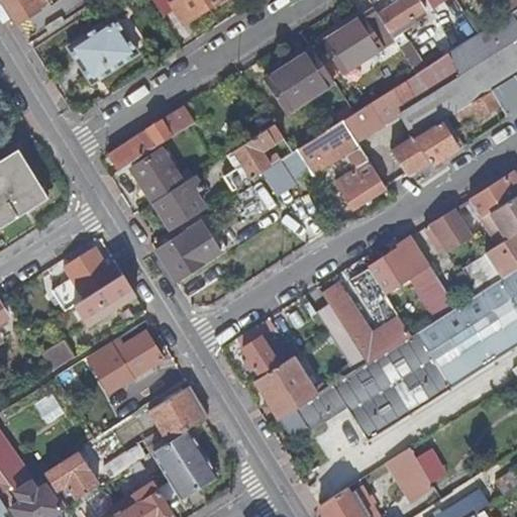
[(2,0),(18,24),(50,3),(48,0),(2,0)]
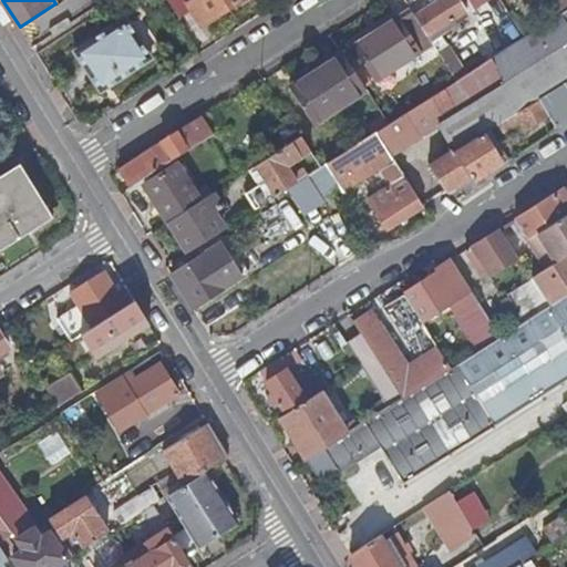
[(166,0),(188,34),(200,27),(187,4),(183,0),(166,0)]
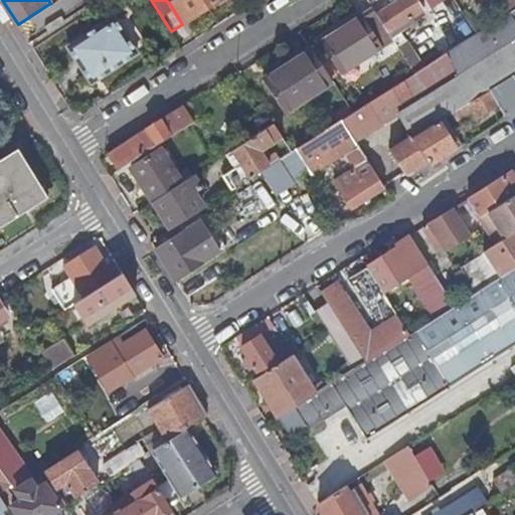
[(176,0),(170,4),(182,24),(219,0),(176,0)]
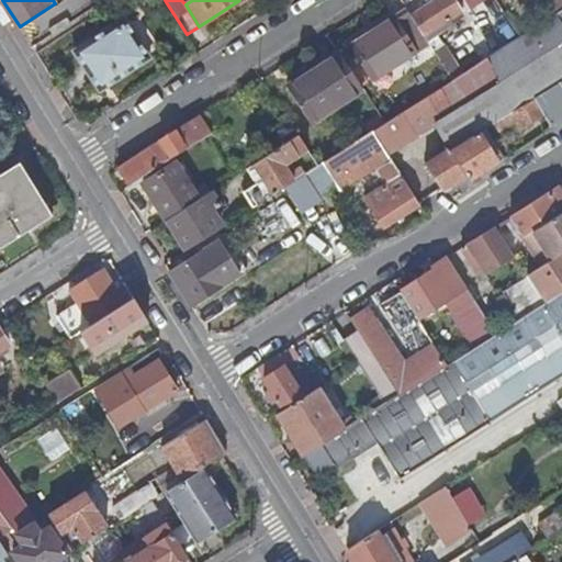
[(437,0),(412,17),(428,43),(433,51),(452,80),(462,74),(437,34),(452,25),(449,20),(463,11),(456,0),(437,0)]
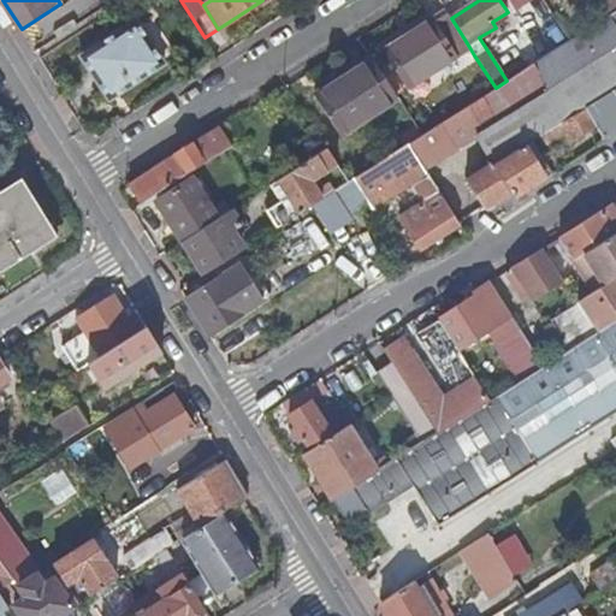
[(451,18),(446,11),(386,49),(409,87),(469,47),(451,18)]
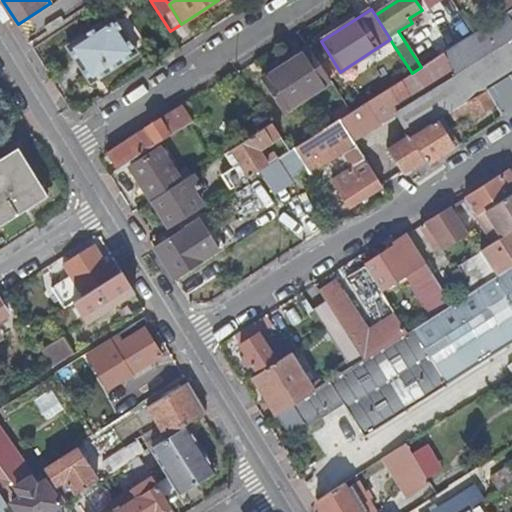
[(511,21),(511,73),(448,113),(452,119),(469,108),(474,116),(496,103),(503,113),(511,107),(511,9),(507,13),(511,21)]
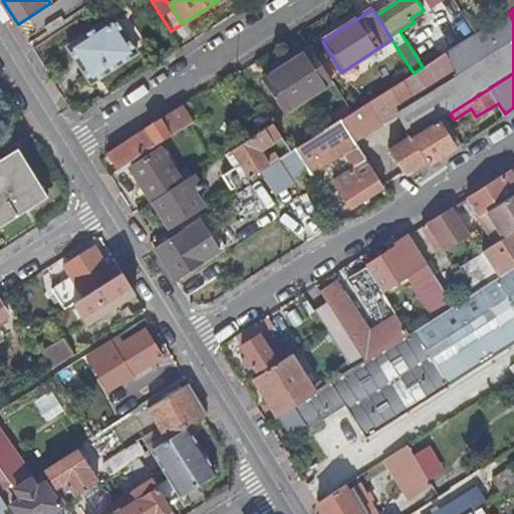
[(352,112),(341,119),(354,141),(397,112),(410,133),(412,137),(439,120),(445,116),(450,113),(513,73),(513,24),(507,13),(475,34),(423,67),(414,73),(352,112)]
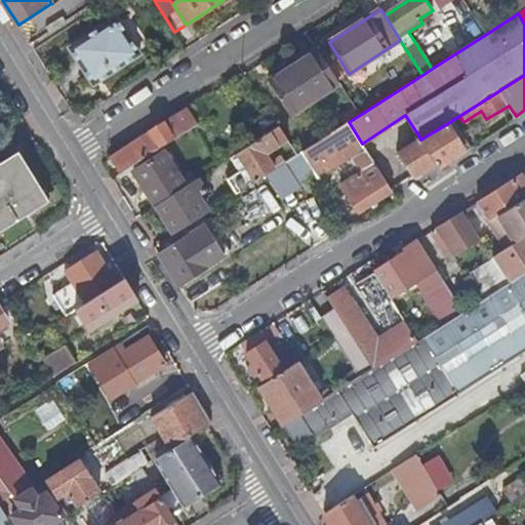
[(95,69),(101,79),(139,54),(115,16),(67,47),(85,75),(95,69)]
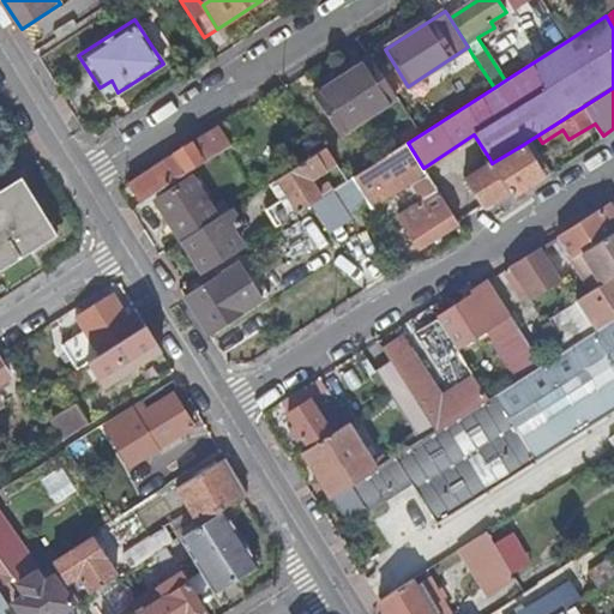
[(397,97),(372,59),(314,96),(338,134),(397,97)]
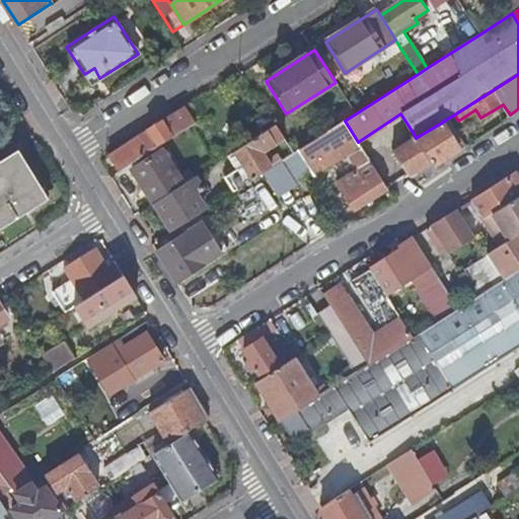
[(90,84),(99,78),(94,68),(84,74),(90,84)]
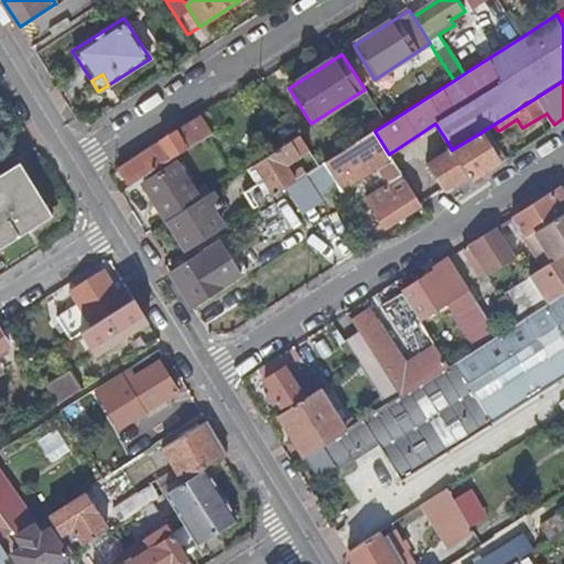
[(202,117),(119,170),(130,187),(213,133),(202,117)]
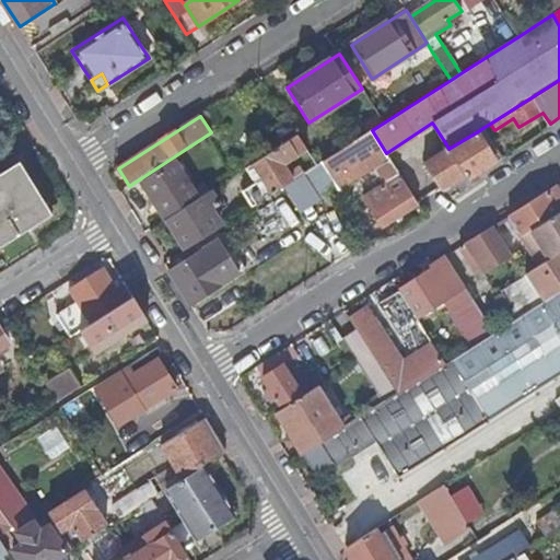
[(499,151),(485,127),(478,131),(493,154),(499,151)]
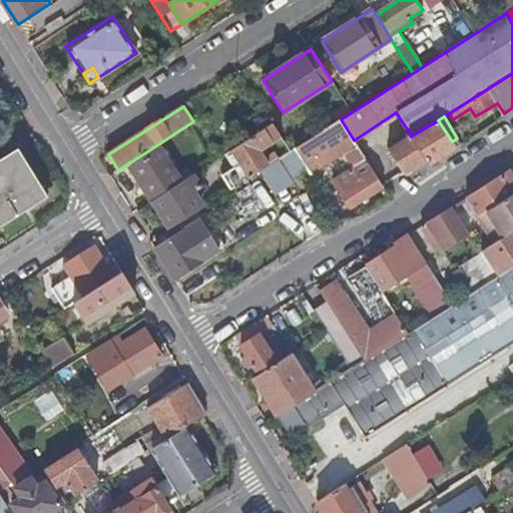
[(341,119),(295,149),(310,174),(357,144),(354,140),(341,119)]
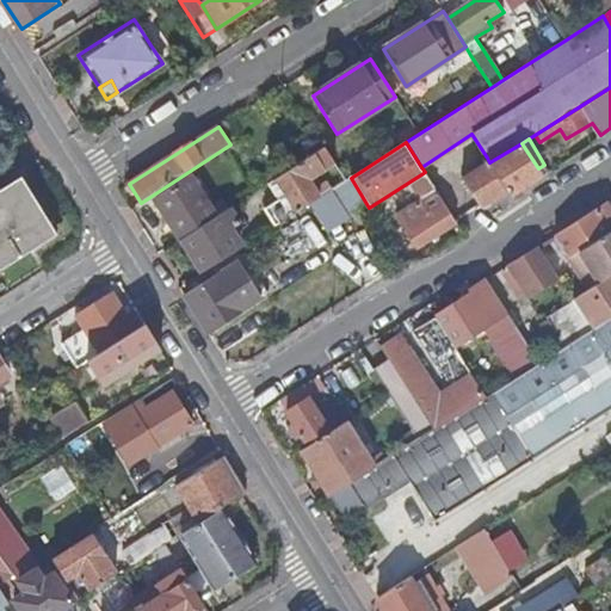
[(510,195),(542,176),(538,168),(522,143),(489,162),(507,190),(510,193),(510,195)]
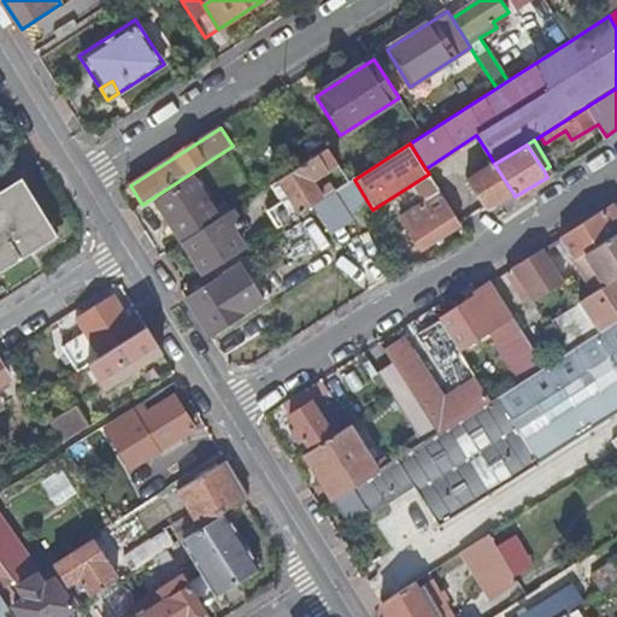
[(327,171),(317,156),(277,181),(288,197),(281,201),(268,211),(277,228),(298,215),(322,199),(311,182),(327,171)]
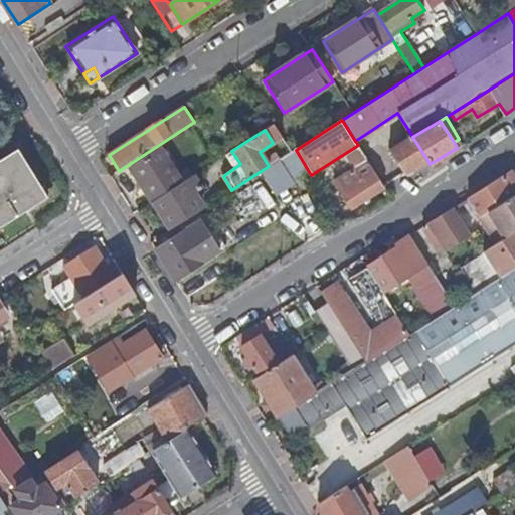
[(412,137),(410,133),(394,142),(396,147),(412,137)]
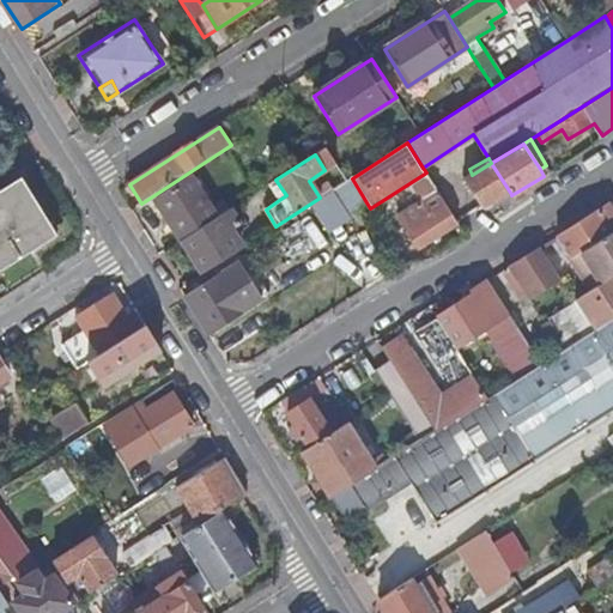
[(509,190),(491,163),(472,175),(466,180),(484,207),(509,190)]
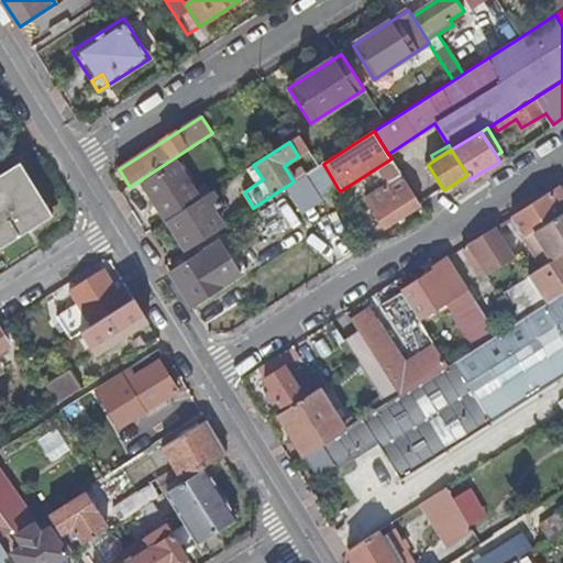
[(0,247),(53,217),(21,164),(0,176),(0,247)]
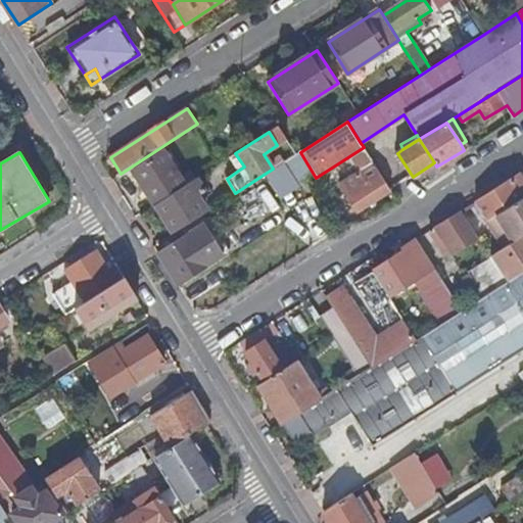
[(134,172),(155,205),(157,203),(185,186),(163,152),(134,172)]
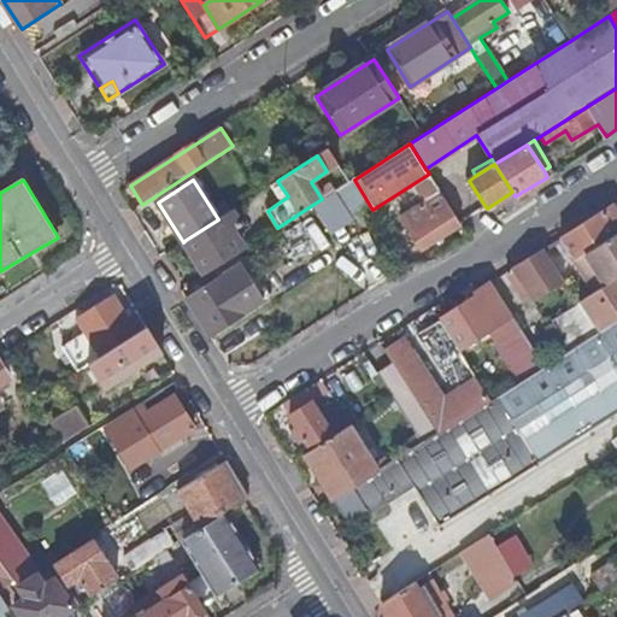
[(354,180),(348,182),(322,199),(298,215),(300,219),(286,229),(299,250),(315,240),(317,245),(372,210),(354,180)]
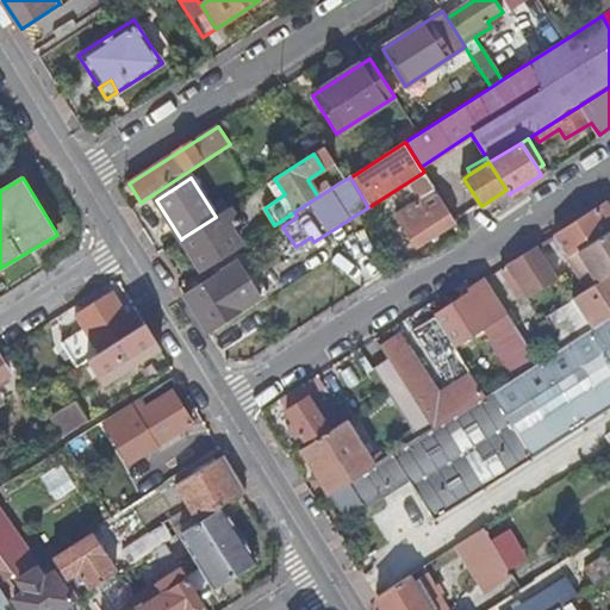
[(274,179),(268,184),(278,199),(285,194),(274,179)]
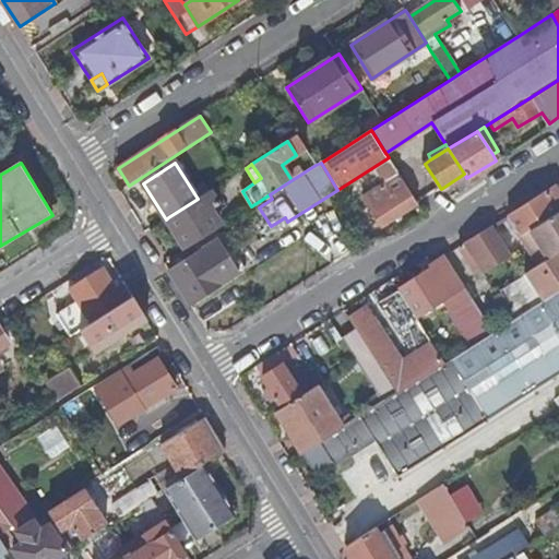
[(418,203),(400,174),(365,195),(383,225),(418,203)]
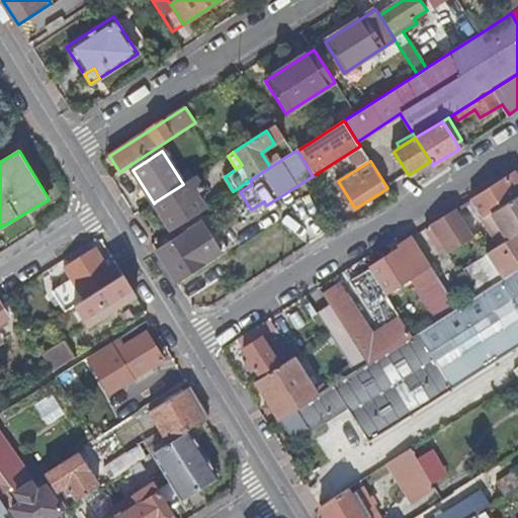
[(471,201),(483,219),(517,195),(517,183),(512,174),(471,201)]
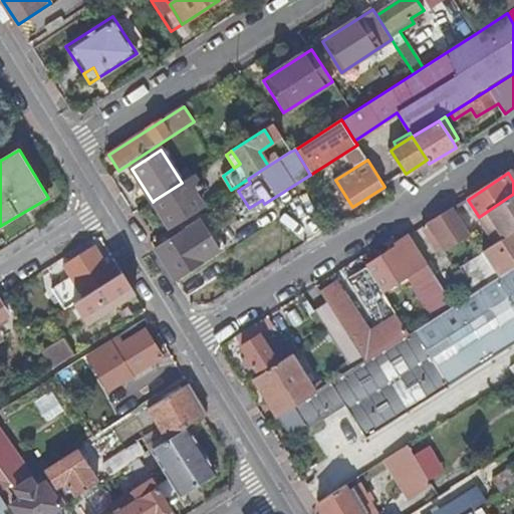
[(155,200),(173,227),(202,208),(193,195),(202,189),(194,176),(182,183),(155,200)]
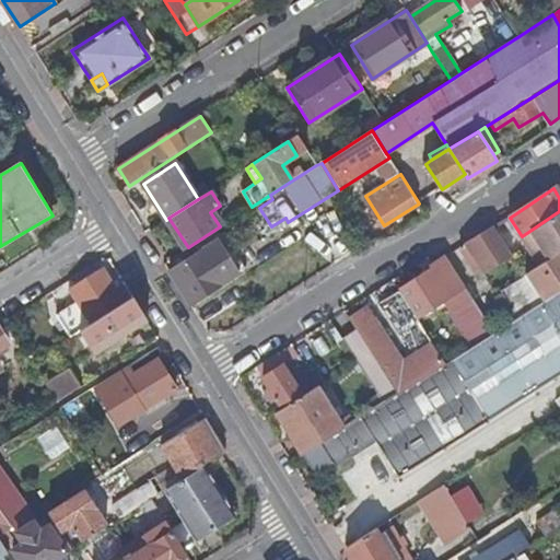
[(559,252),(559,211),(522,236),(539,266),(559,252)]
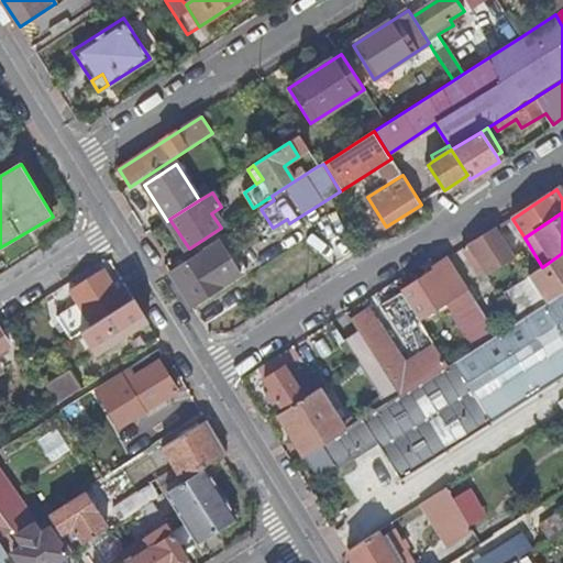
[(516,257),(496,229),(464,251),(482,279),(516,257)]
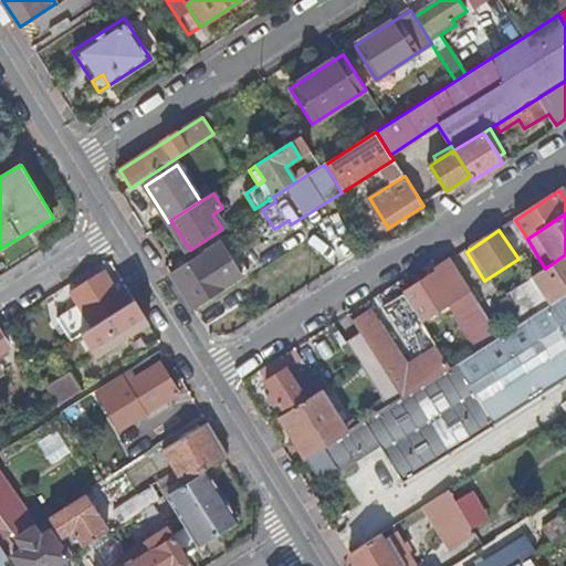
[(221,243),(171,274),(194,310),(242,278),(230,258),(221,243)]
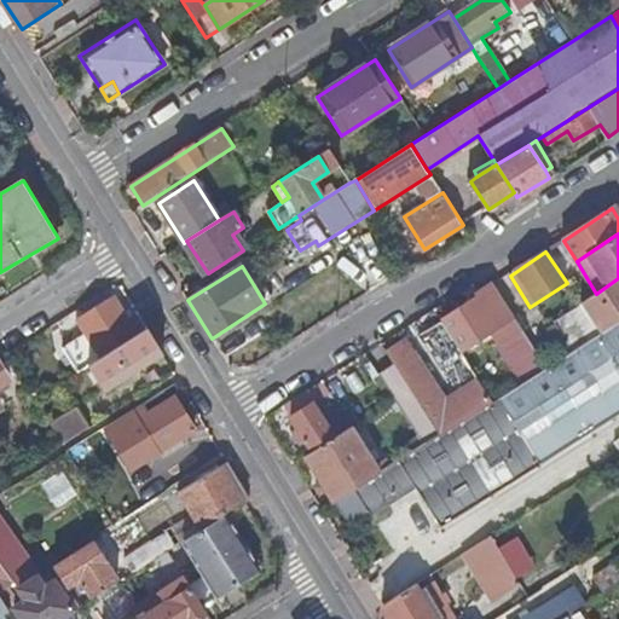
[(259,277),(252,282),(265,304),(273,299),(259,277)]
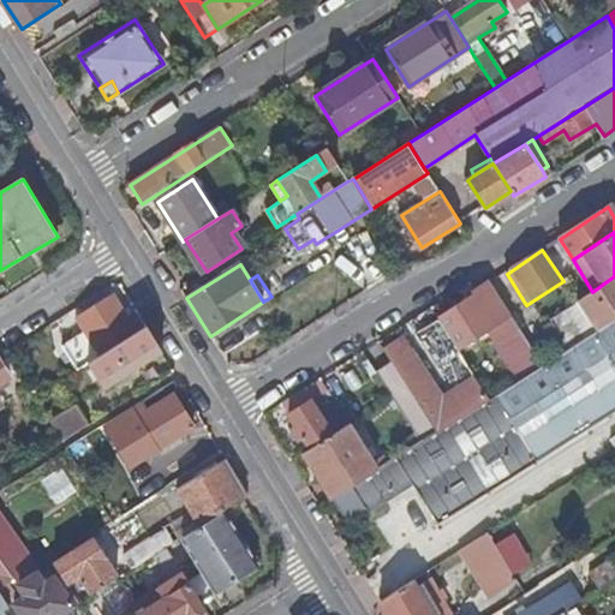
[(578,303),(597,332),(614,320),(614,276),(592,292),(577,302),(578,303)]
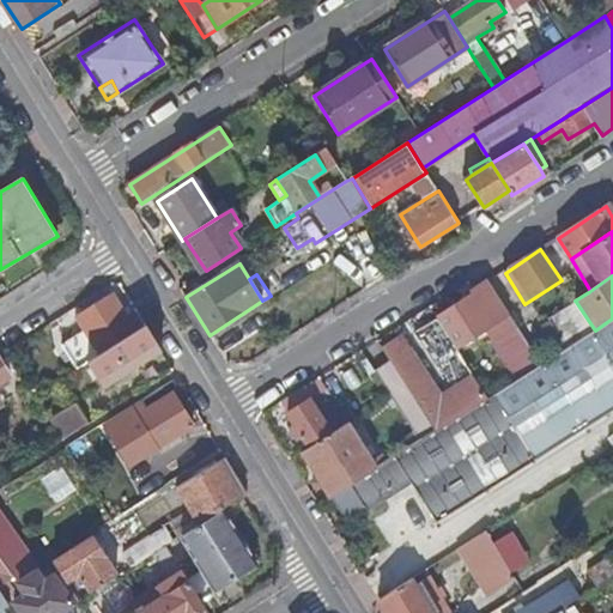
[(487,280),(471,290),(469,291),(472,295),(438,317),(456,347),(496,322),(525,366),(536,358),(487,280)]
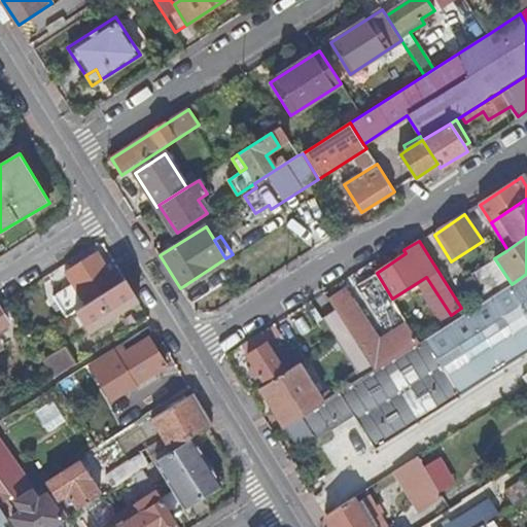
[(66,316),(74,311),(116,284),(96,253),(65,271),(73,285),(54,296),(66,316)]
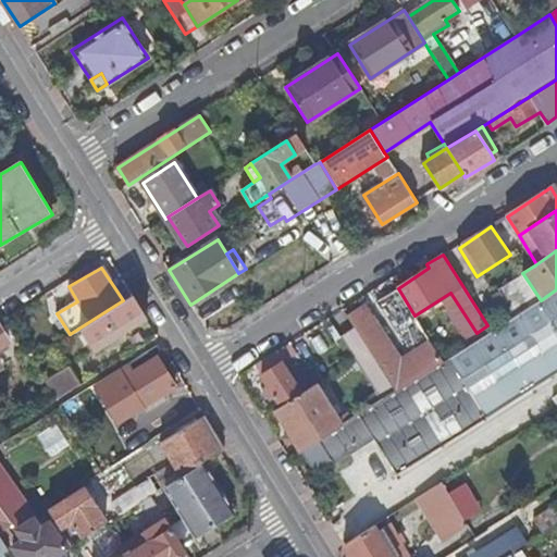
[(498,289),(515,317),(541,300),(523,274),(498,289)]
